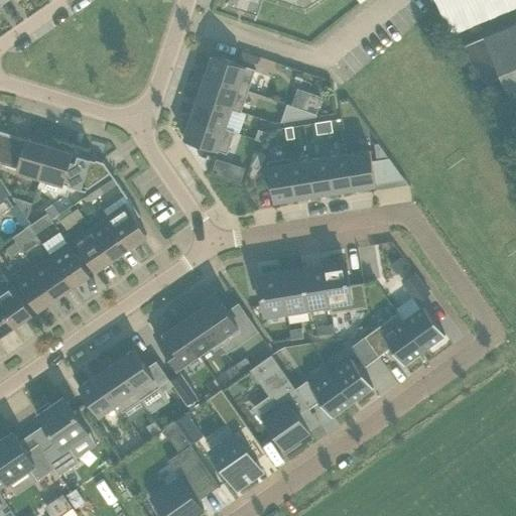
[(317,0),(227,0),(226,5),(256,16),(261,0),(276,0),(304,9),(317,0)]
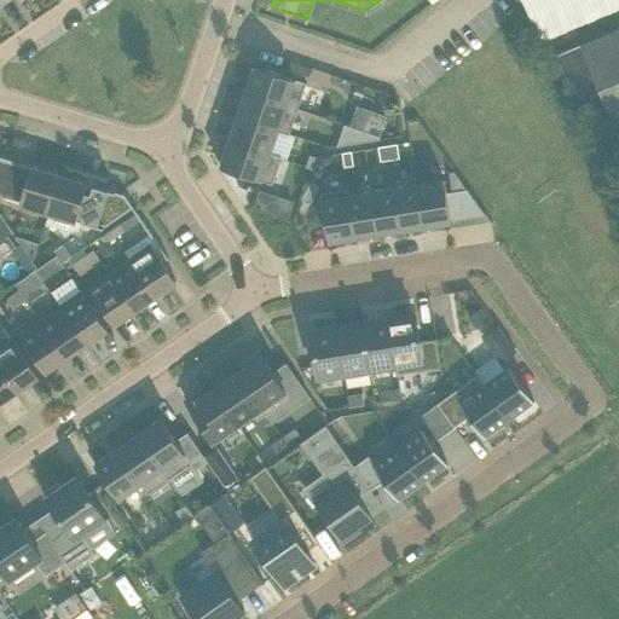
[(618,0),(524,0),(542,40),(618,6),(618,0)]
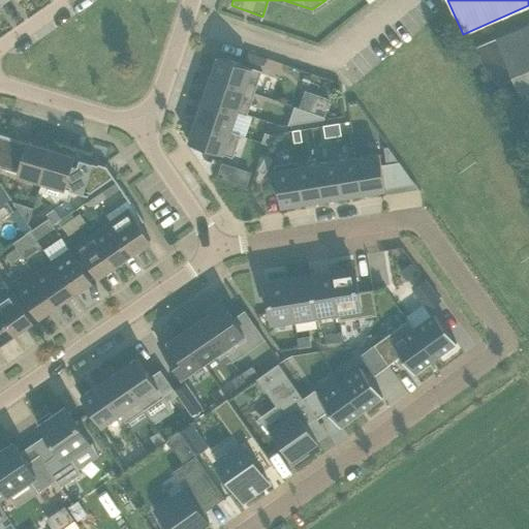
[(514,80),(528,114),(528,113),(528,23),(472,48),(498,86),(514,80)]
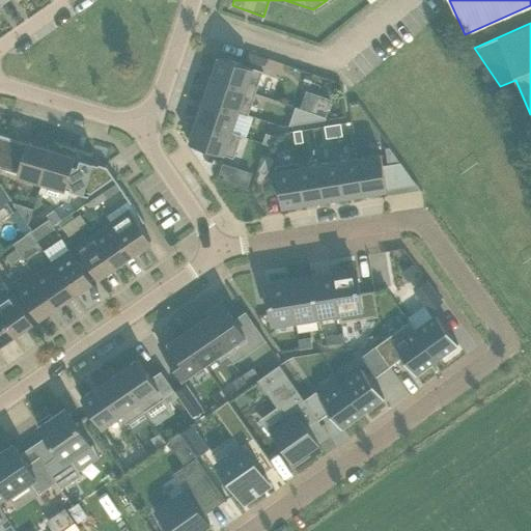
[(218,56),(211,78),(255,93),(262,72),(218,56)]
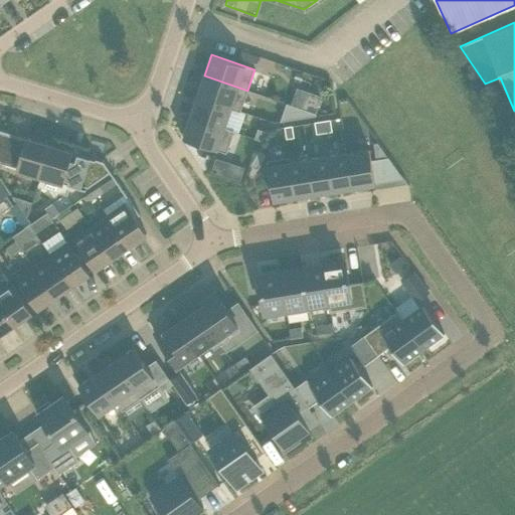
[(204,75),(197,97),(231,108),(240,112),(247,91),(204,75)]
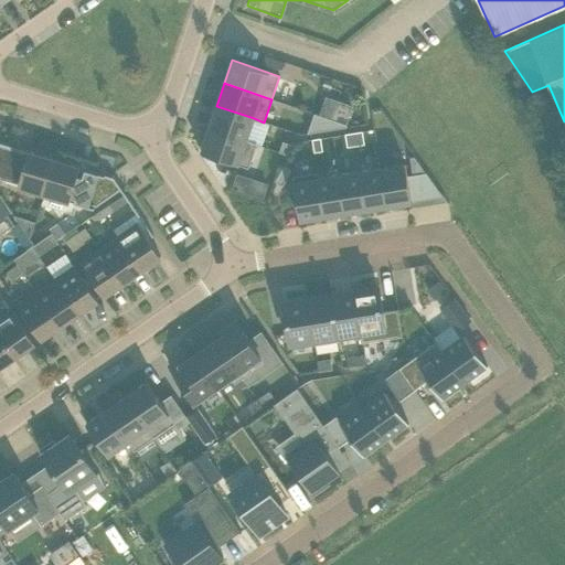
[(339,104),(333,120),(345,125),(351,108),(339,104)]
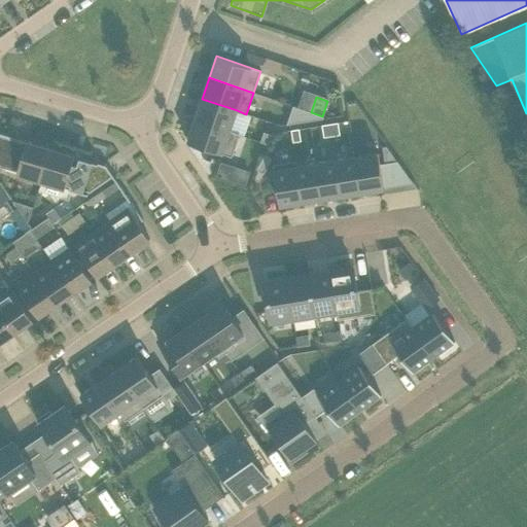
[(202,99),(195,119),(230,132),(237,110),(202,99)]
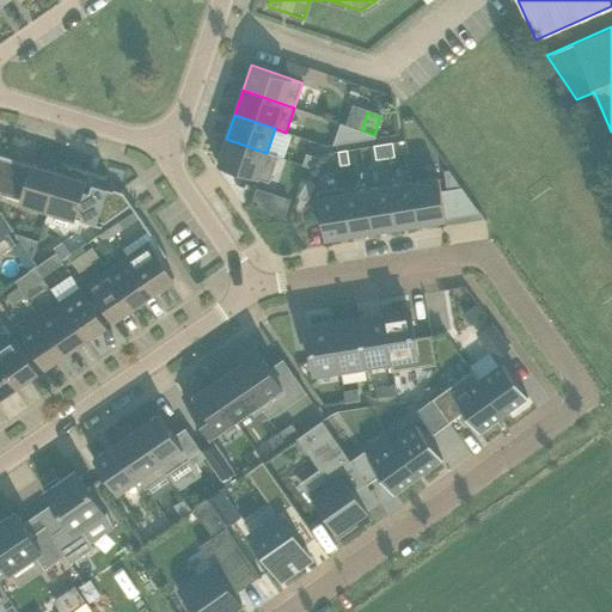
[(226,139),(216,165),(269,182),(277,157),(267,153),(226,139)]
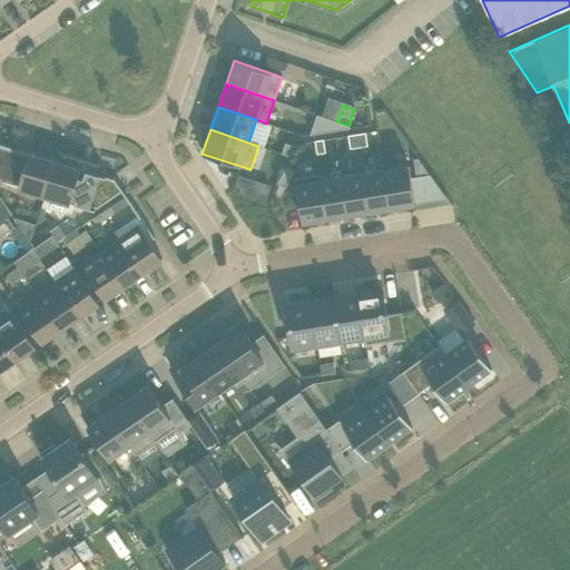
[(356,134),(359,147),(367,146),(365,133),(356,134)]
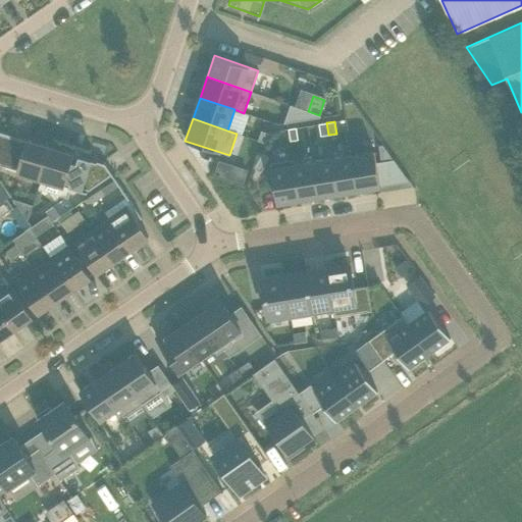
[(326,122),(318,124),(320,136),(328,135),(326,122)]
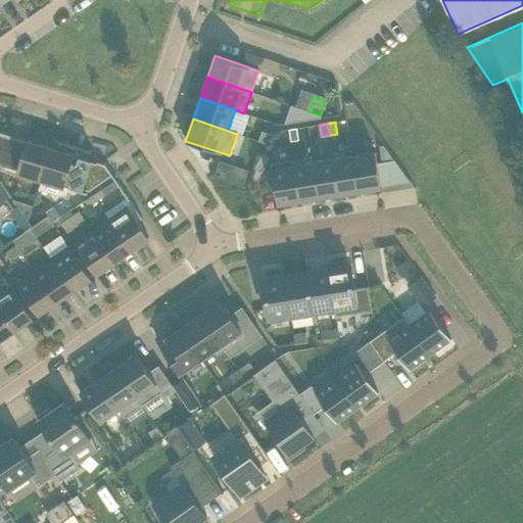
[(296,128),(288,129),(290,141),(298,140),(296,128)]
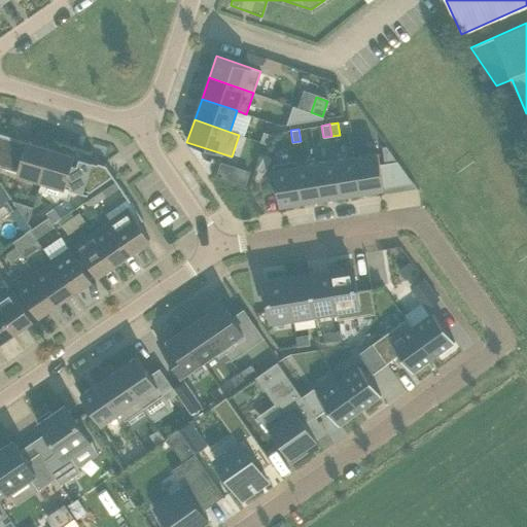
[(264,132),(259,142),(268,144),(271,135),(264,132)]
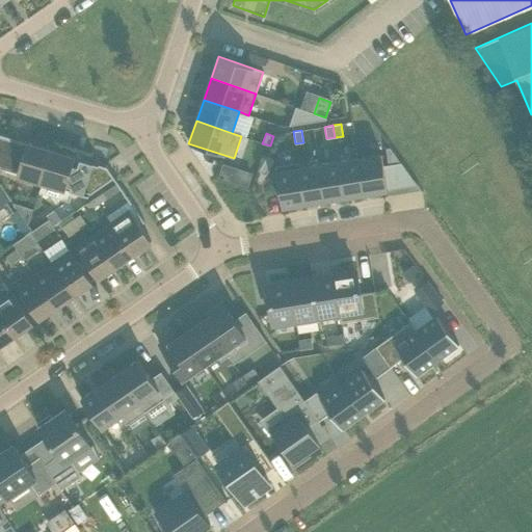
[(0,169),(41,182),(51,151),(5,136),(0,139),(0,169)]
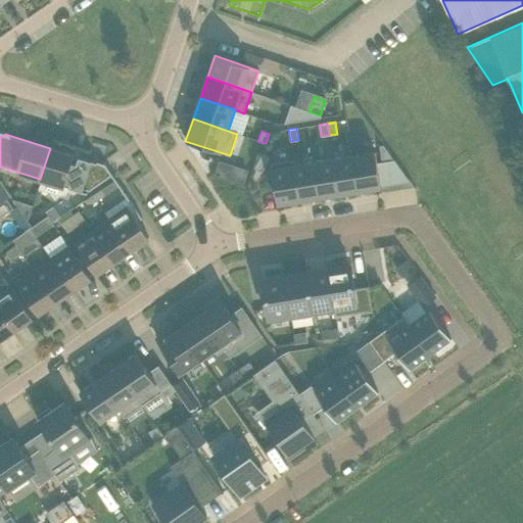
[(50,148),(40,179),(86,193),(107,178),(96,162),(50,148)]
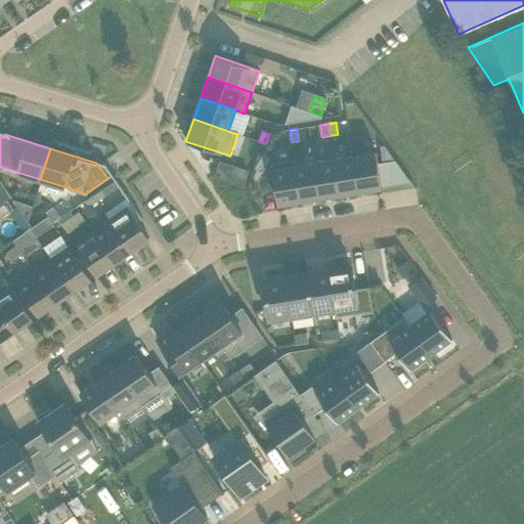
[(376,151),(352,156),(358,191),(382,188),(376,151)]
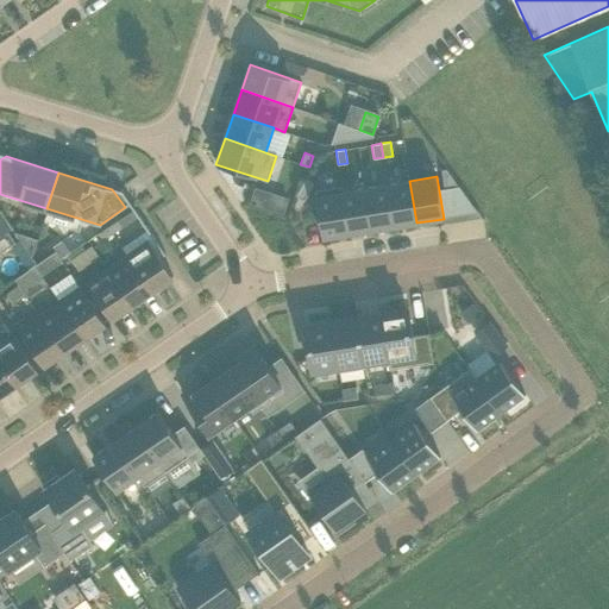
[(305,179),(296,195),(303,200),(313,183),(305,179)]
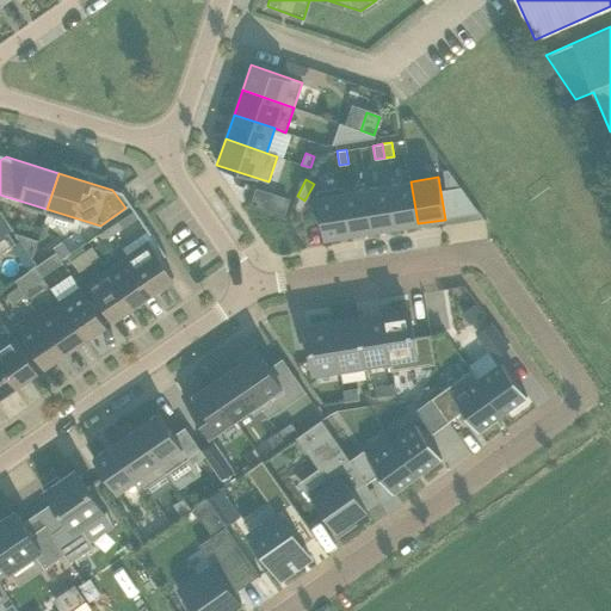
[(411,181),(388,185),(395,228),(418,223),(411,181)]
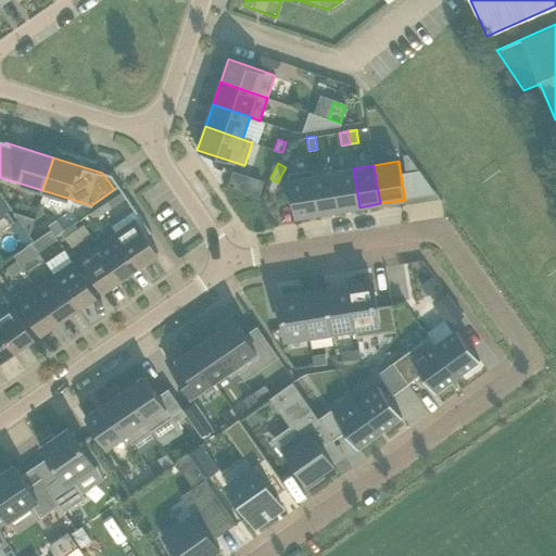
[(353,168),(332,172),(339,211),(359,207),(353,168)]
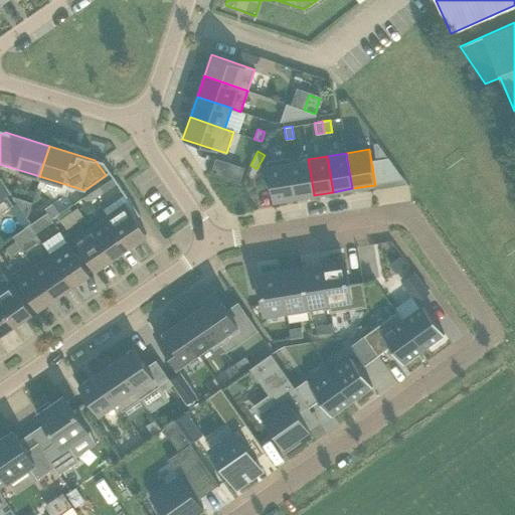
[(290,157),(266,161),(273,201),(295,198),(290,162),(290,157)]
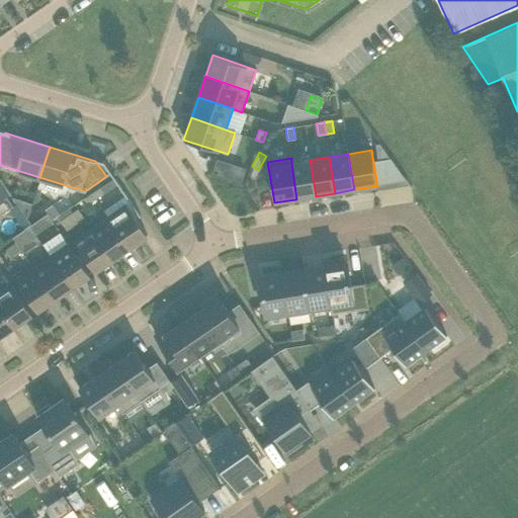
[(217,159),(212,172),(227,177),(231,164),(217,159)]
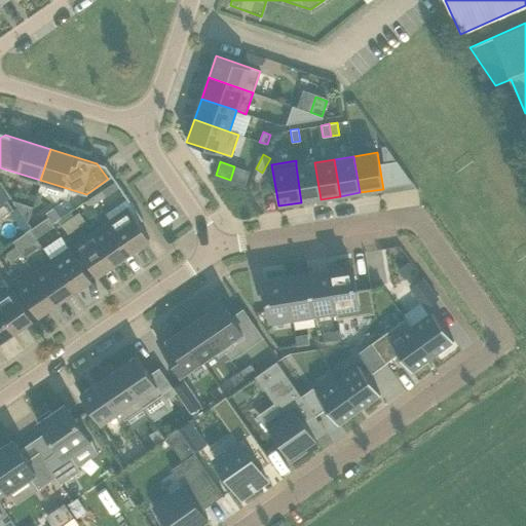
[(296,165),(301,202),(321,199),(314,162),(296,165)]
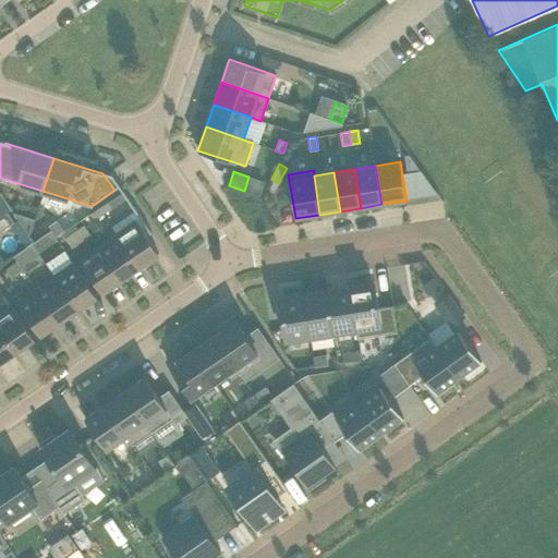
[(0,232),(12,225),(4,215),(11,210),(0,194),(0,232)]
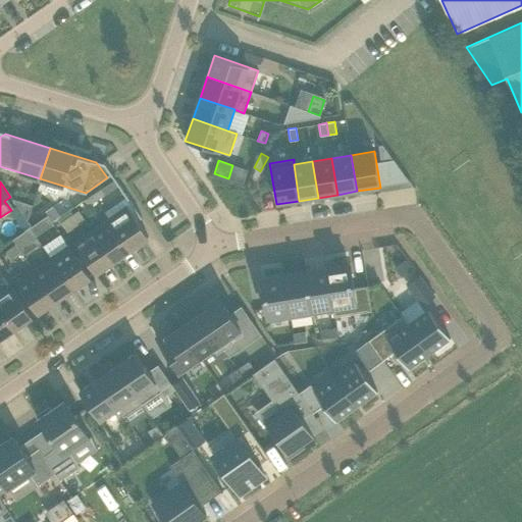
[(92,194),(97,200),(105,195),(101,189),(92,194)]
